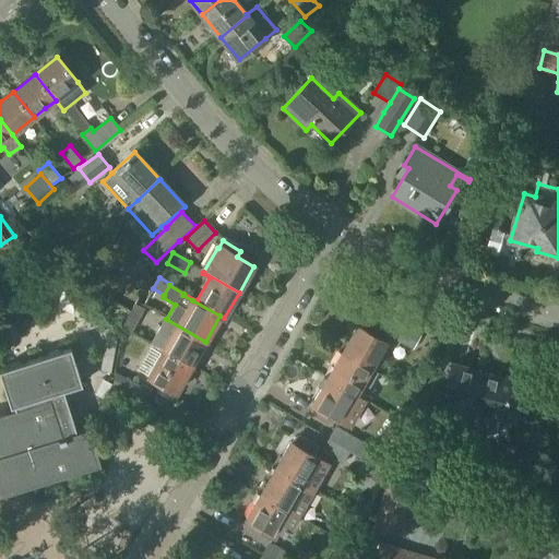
[(166,319),(151,345),(163,352),(191,367),(205,342),(166,319)]
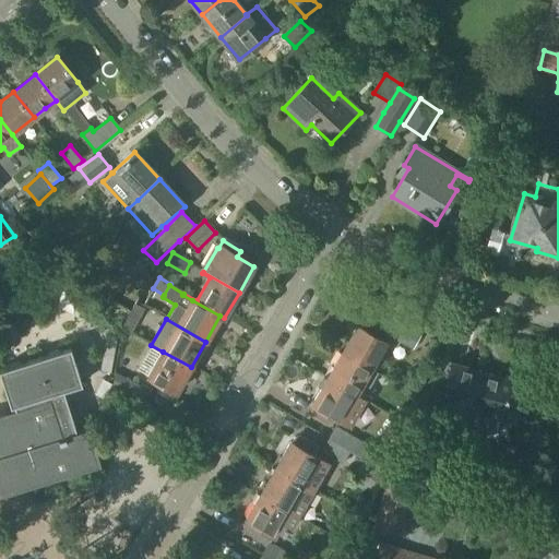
[(387,335),(412,349),(420,335),(395,321),(387,335)]
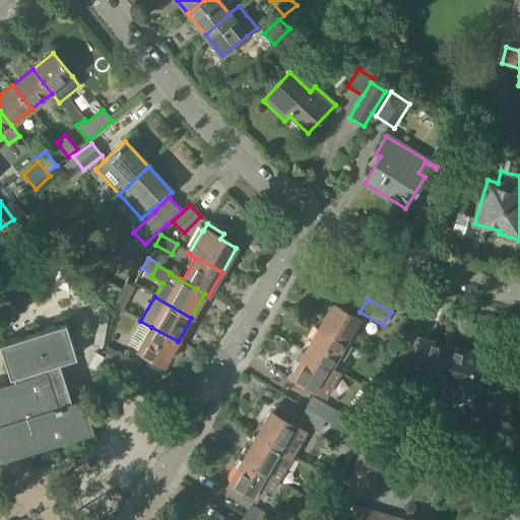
[(343,343),(343,342),(358,318),(332,304),(318,328),(343,343)]
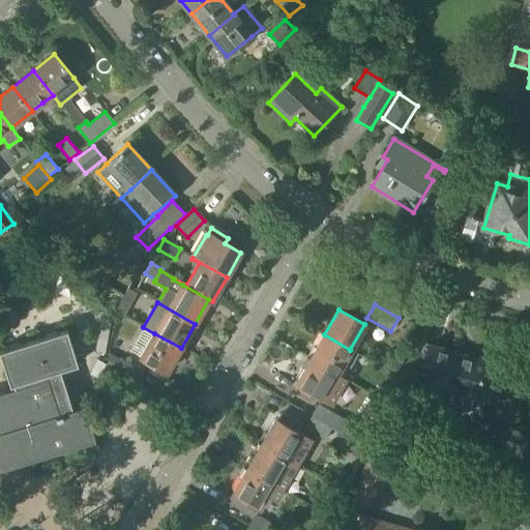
[(0,465),(90,438),(81,406),(71,409),(59,369),(77,363),(66,330),(0,350),(0,355),(9,385),(13,384),(15,390),(0,394),(0,465)]
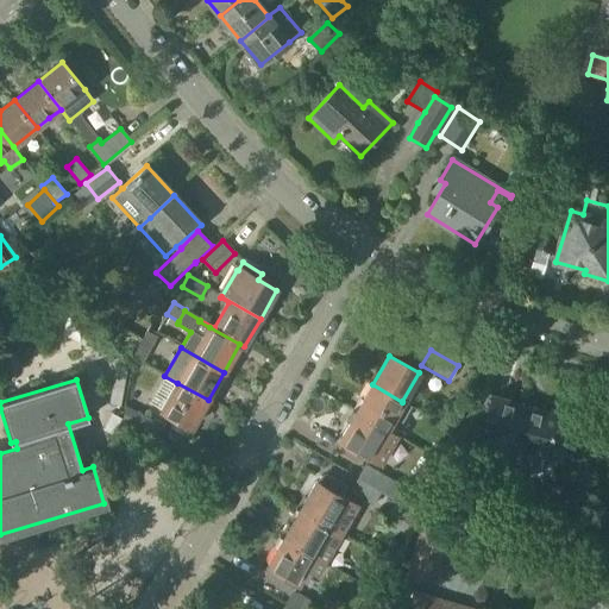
[(161,410),(176,419),(170,428),(182,435),(188,426),(192,428),(208,400),(177,383),(161,410)]
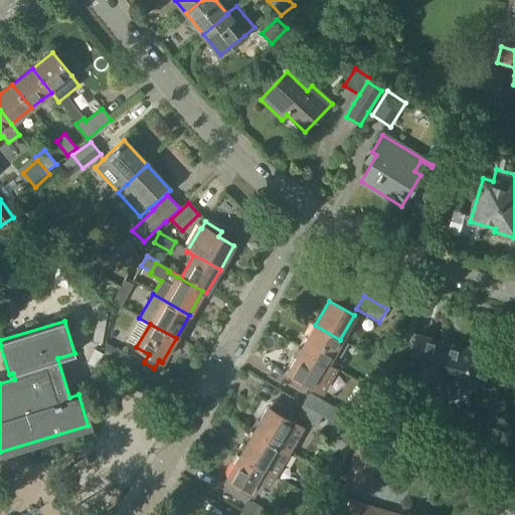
[(340,340),(315,325),(302,348),(327,363),(333,353),(340,357),(348,343),(340,339),(340,340)]
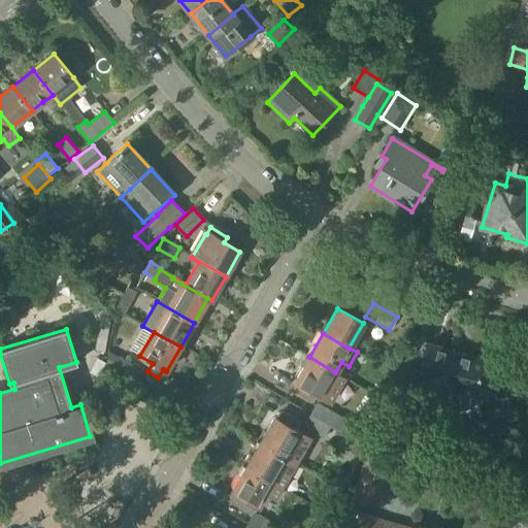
[(490,398),(499,366),(456,354),(426,345),(417,378),(420,380),(415,398),(441,405),(442,400),(457,404),(461,390),(474,394),(490,398)]
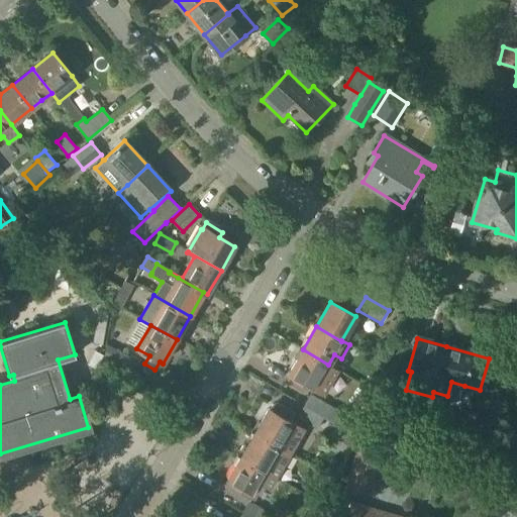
[(138,360),(117,349),(117,350),(106,344),(103,358),(130,374),(138,360)]
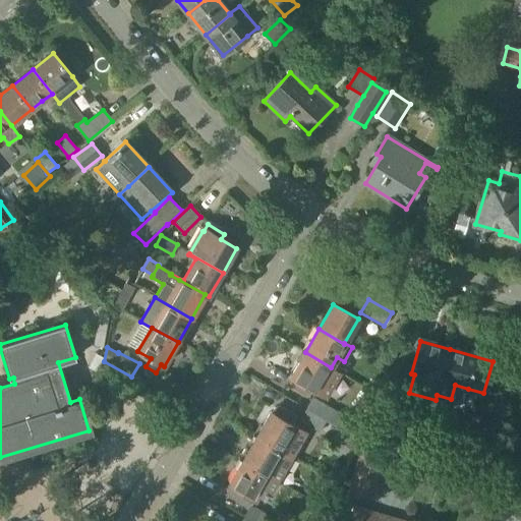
[(291,377),(327,397),(341,372),(331,367),(305,352),(291,377)]
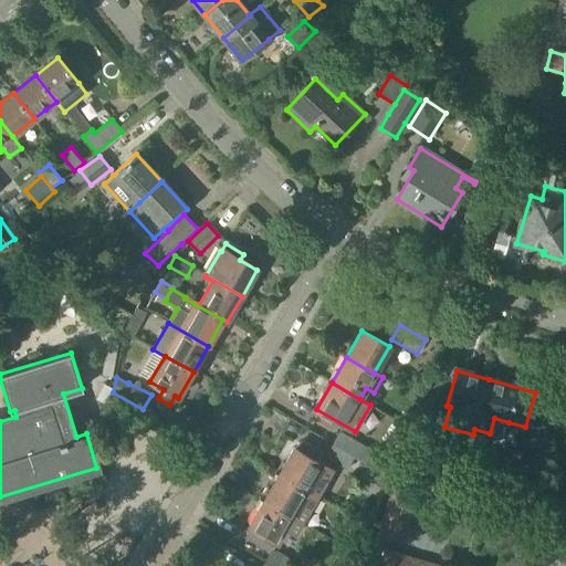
[(416,431),(421,421),(405,412),(399,422),(416,431)]
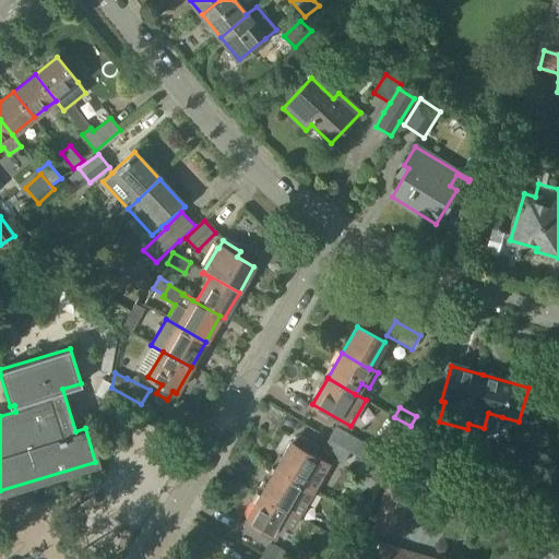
[(330,439),(348,450),(355,438),(336,427),(330,439)]
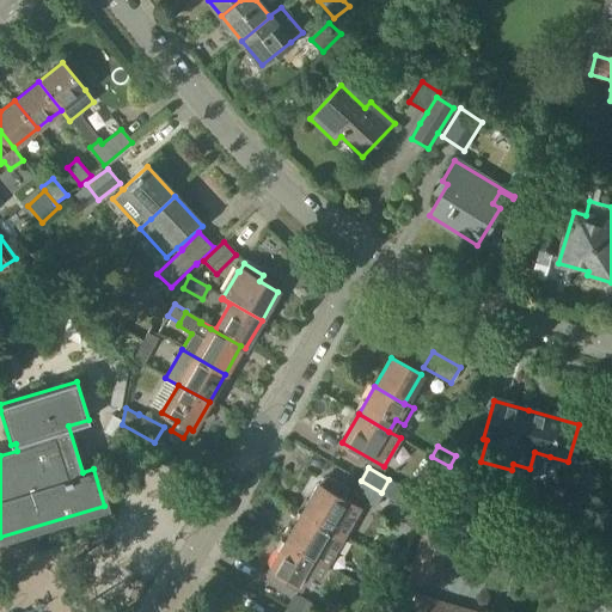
[(303,513),(343,537),(360,508),(343,499),(349,489),(330,478),(323,479),(320,485),(319,484),(303,513)]
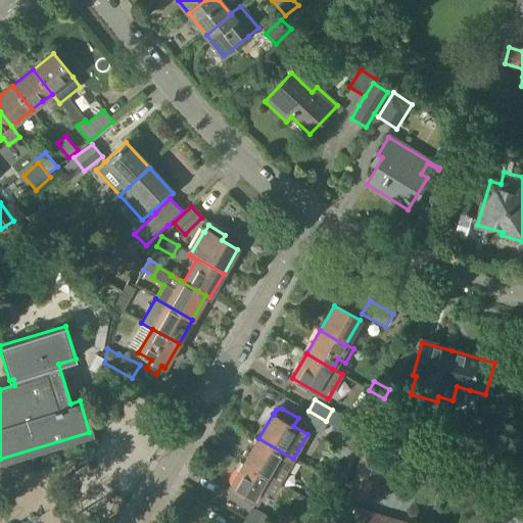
[(332,410),(326,421),(326,422),(344,432),(351,420),(332,410)]
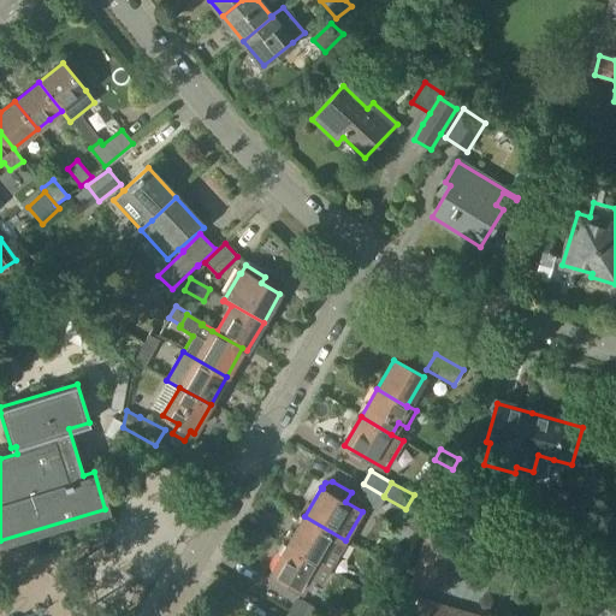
[(384,497),(384,496),(363,484),(356,496),(378,508),(384,497)]
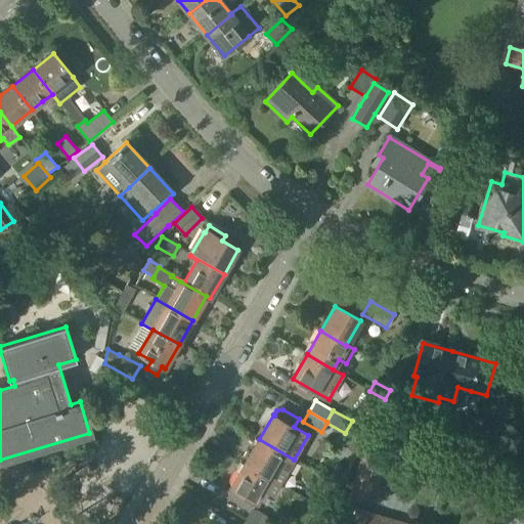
[(270,479),(279,484),(294,460),(259,439),(245,465),(270,479)]
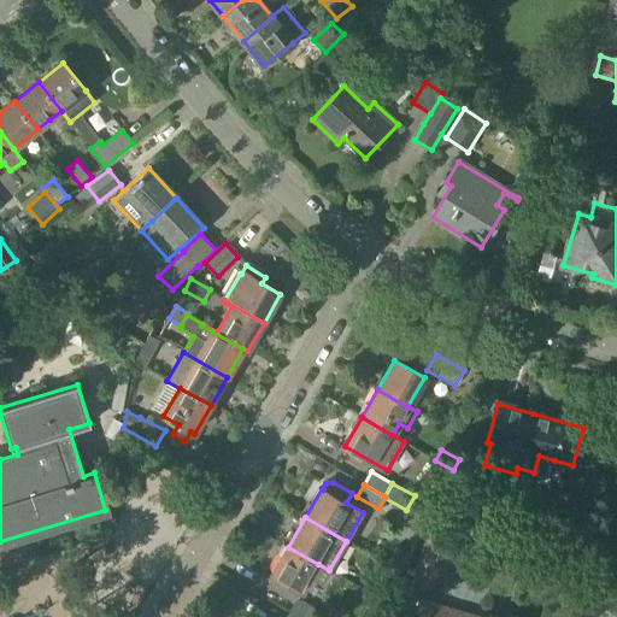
[(427,530),(412,582),(441,591),(456,539),(427,530)]
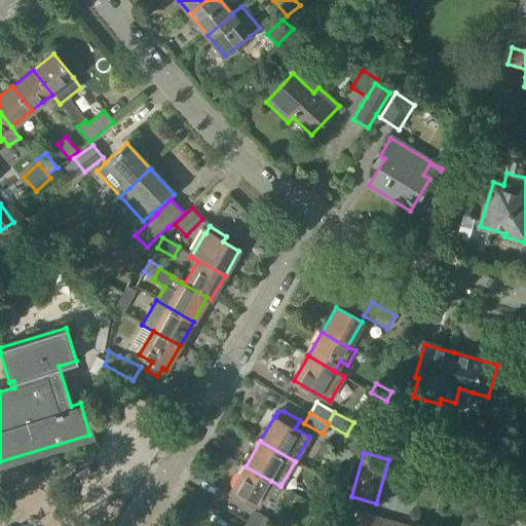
[(274,497),(280,486),(271,481),(246,466),(231,490),(232,491),(229,496),(231,503),(241,510),(250,508),(253,502),(257,505),(265,493),(274,497)]
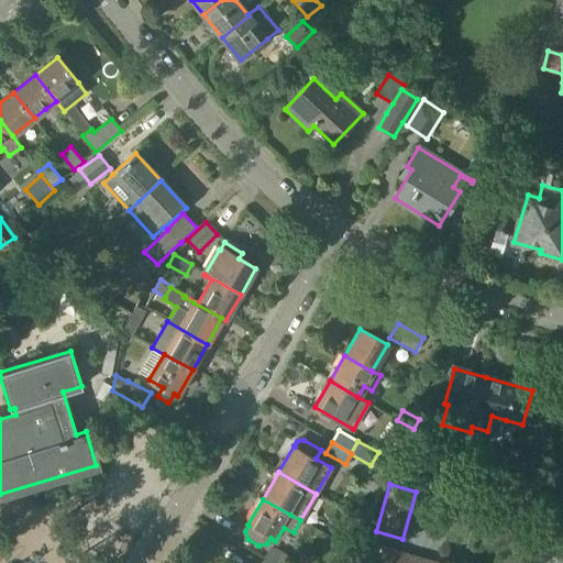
[(357,530),(363,521),(346,511),(341,520),(357,530)]
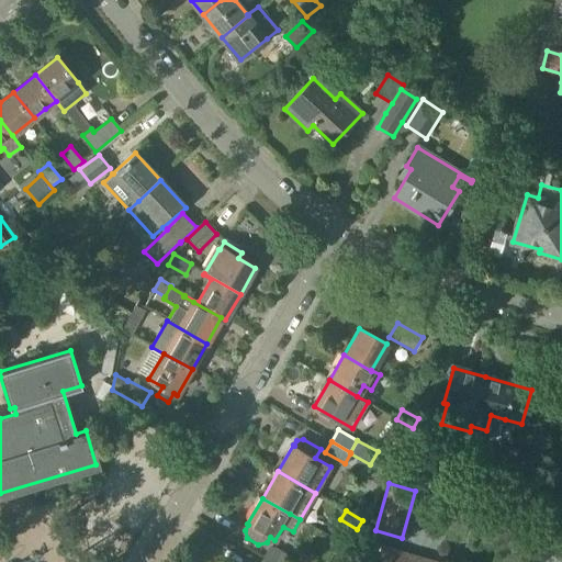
[(270,561),(288,561),(291,558),(271,546),(263,558),(270,561)]
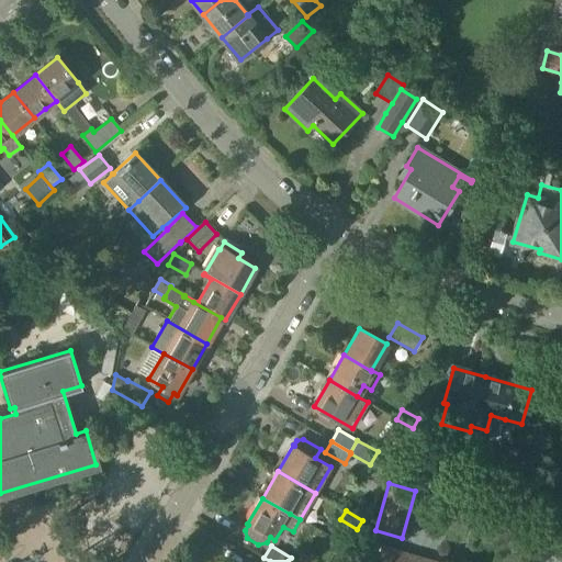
[(437,561),(389,548),(383,546),(378,561),(437,561)]
